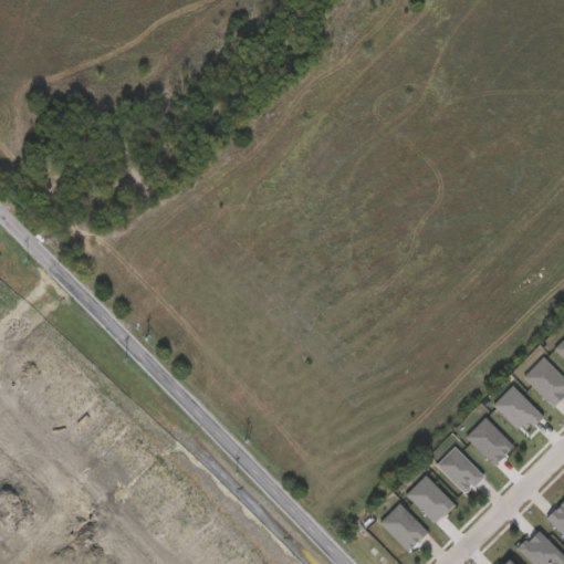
[(563,393),(551,406),(522,377),(543,357),(563,379),(563,393)]
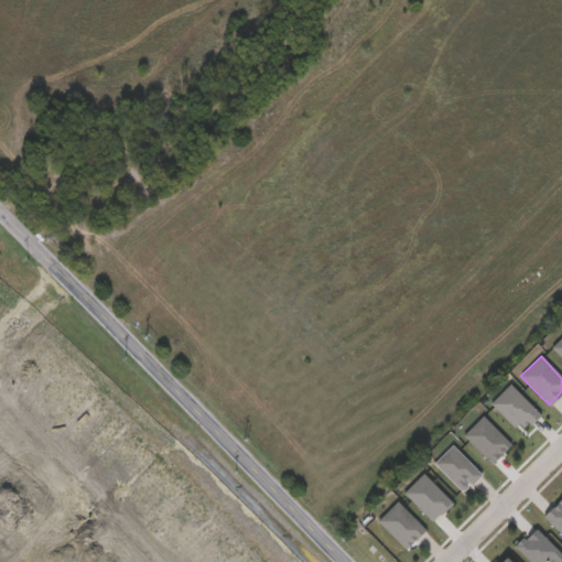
[(541,414),(529,428),(520,420),(516,424),(494,403),(511,385),(541,414)]
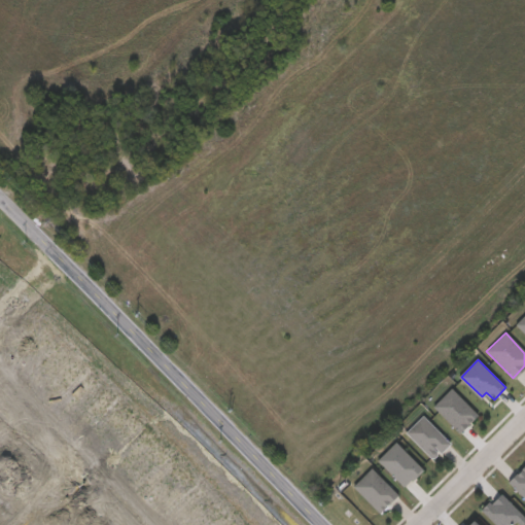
[(480,415),(462,432),(434,405),(452,387),(480,415)]
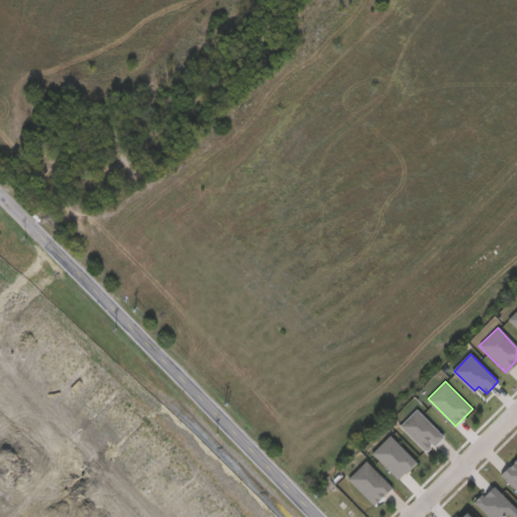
[(445,437),(428,454),(400,427),(418,410),(445,437)]
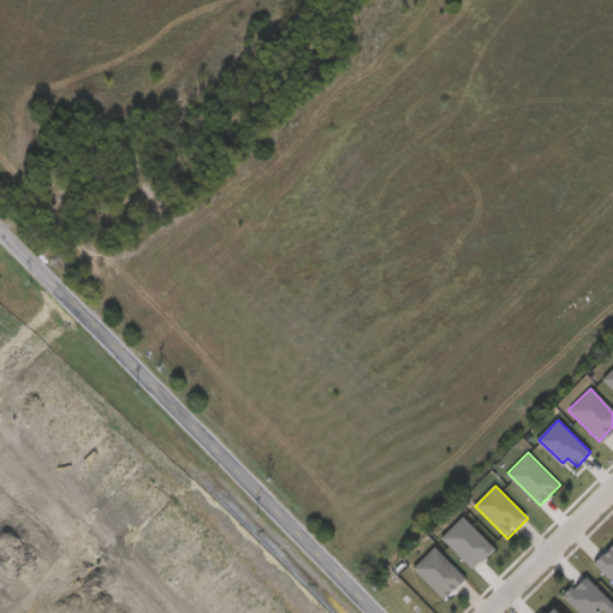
[(494,549),(474,569),(442,536),(462,517),(494,549)]
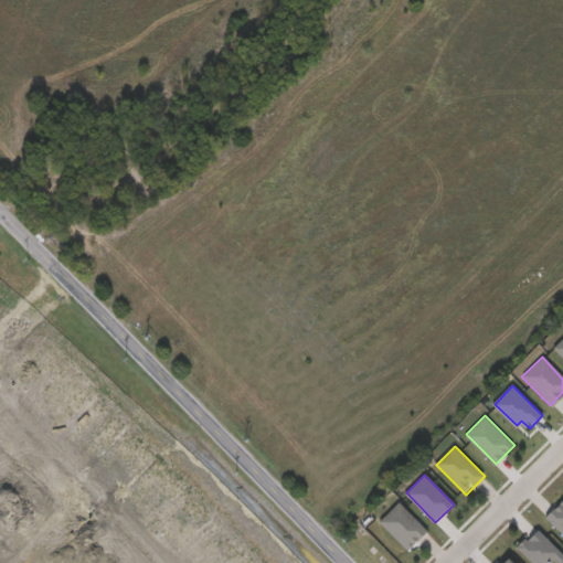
[(562,533),(546,518),(562,501),(562,533)]
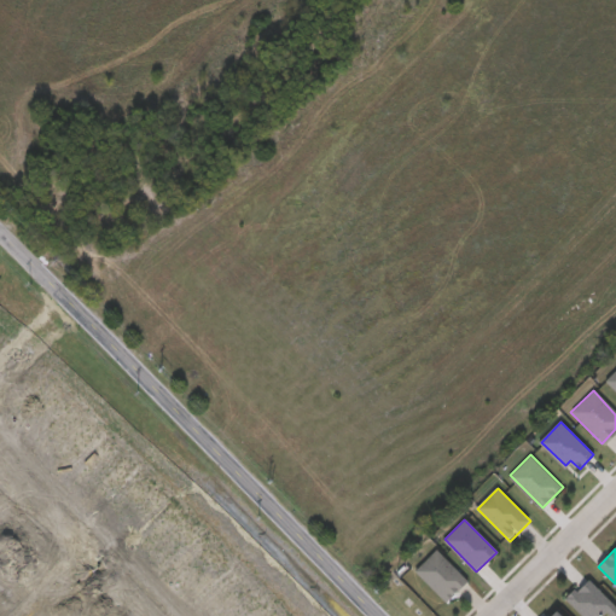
[(447,603),(416,571),(437,551),(469,581),(447,603)]
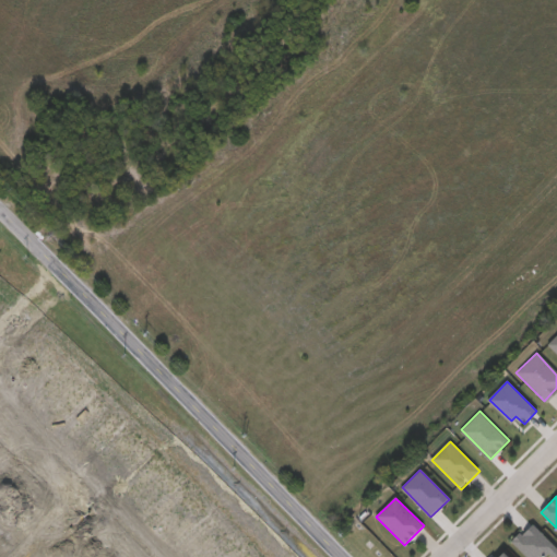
[(525,556),(511,542),(531,522),(556,547),(556,552),(552,556),(525,556)]
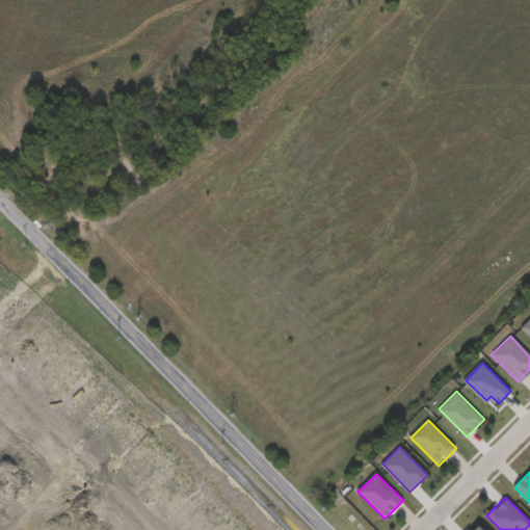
All buildings are outlined.
